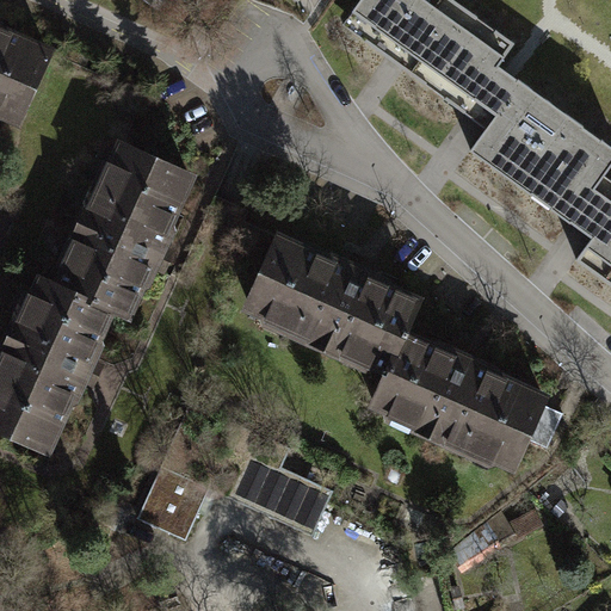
[(141,0),(160,14),(170,0),(141,0)]
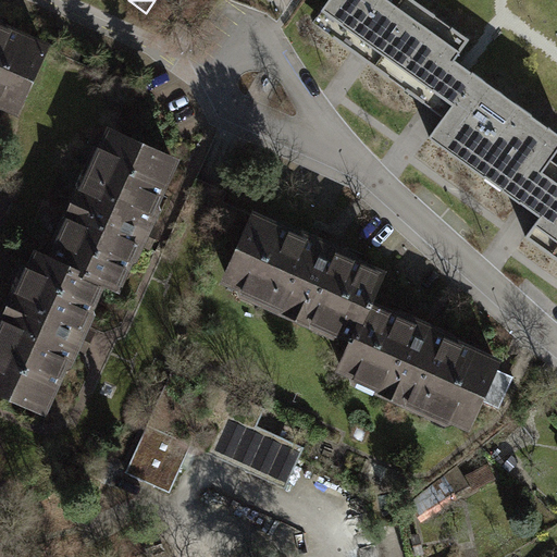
[(473,41),(415,0),(323,0),(305,26),(355,62),(429,114),(441,122),(428,140),(529,212),(539,219),(524,239),(556,262),(556,164),(554,162),(556,157),(556,133),(463,67),(458,64),(473,41)]
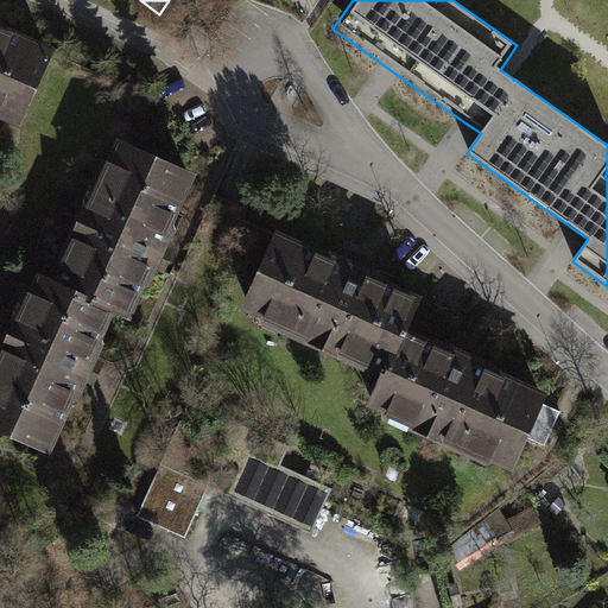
[(0,125),(19,133),(56,50),(0,25),(0,125)]
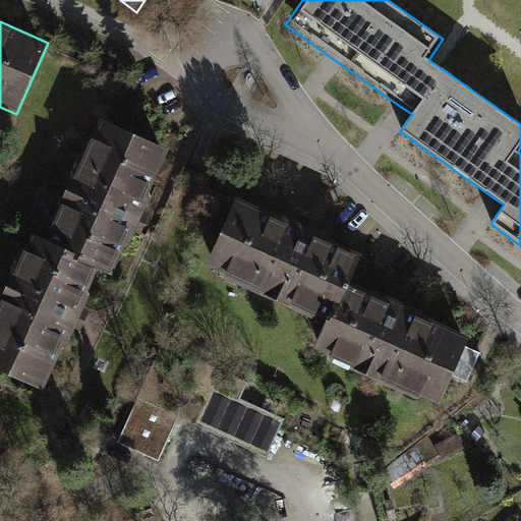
[(169,153),(99,121),(45,242),(73,255),(71,261),(98,272),(113,279),(142,212),(169,153)]
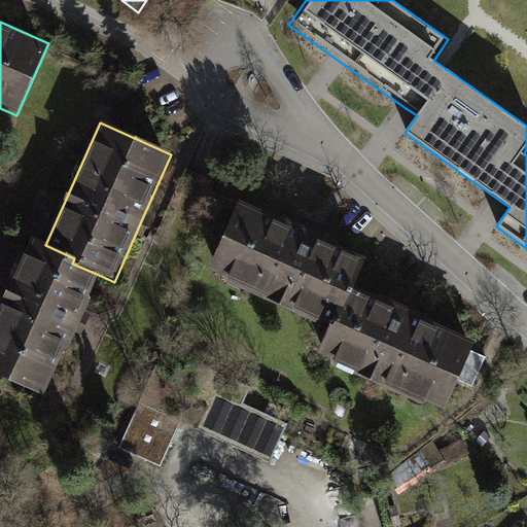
[(305,231),(236,202),(206,272),(329,325),(340,302),(344,304),(353,284),(364,256),(305,231)]
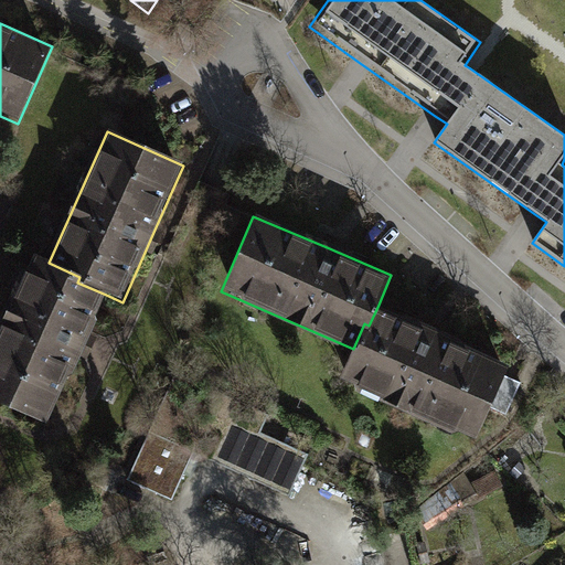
[(49,263),(33,256),(0,330),(0,407),(46,428),(78,356),(106,295),(77,283),(80,277),(49,263)]
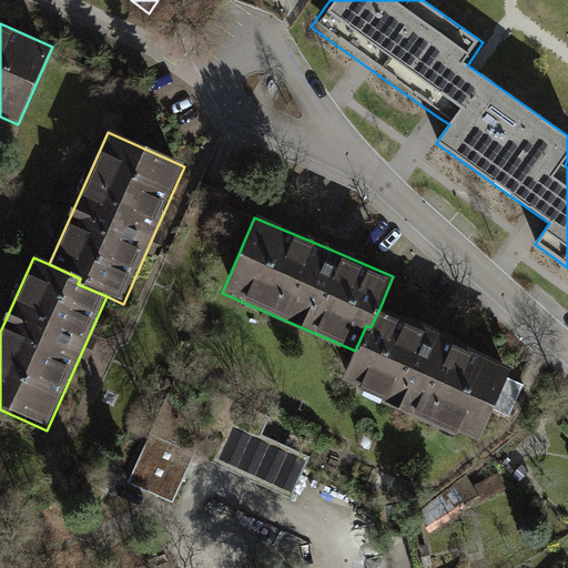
[(443,333),(381,306),(371,327),(366,325),(355,351),(342,383),(479,442),(513,363),(443,333)]
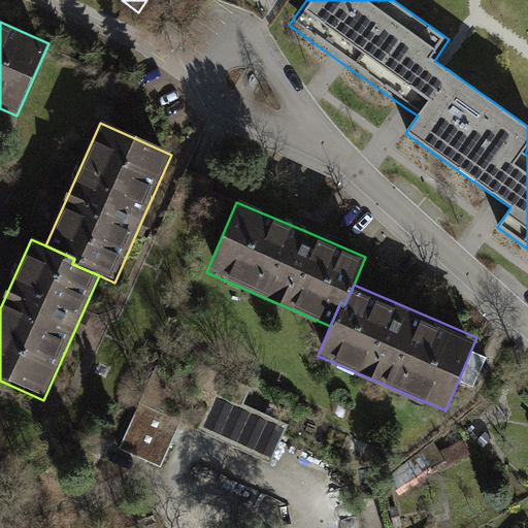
[(275,458),(291,424),(240,401),(225,435),(275,458)]
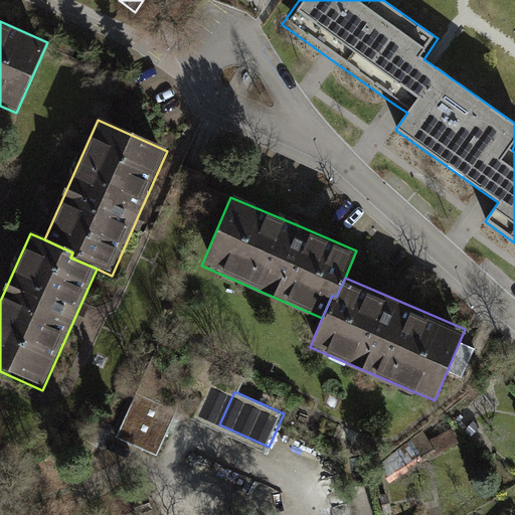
[(137,395),(116,439),(157,458),(177,414),(137,395)]
